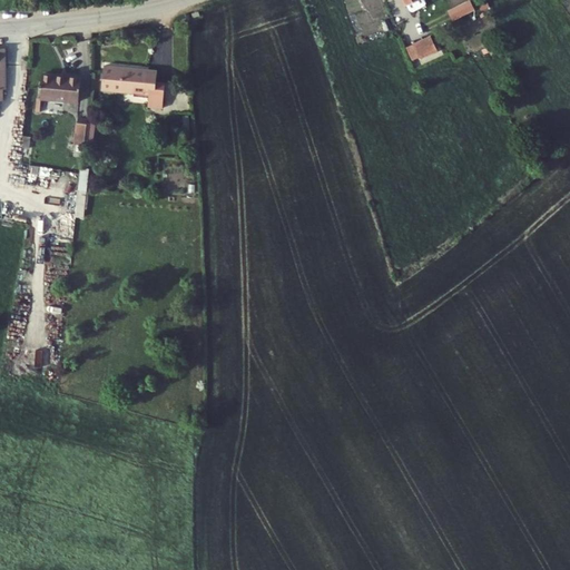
[(401,0),(404,6),(405,6),(408,11),(411,12),(426,5),(428,2),(425,0),(401,0)]
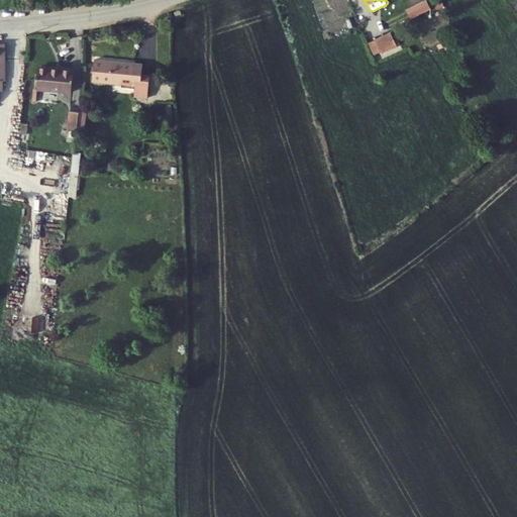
[(409,18),(430,10),(427,1),(405,9),(409,18)]
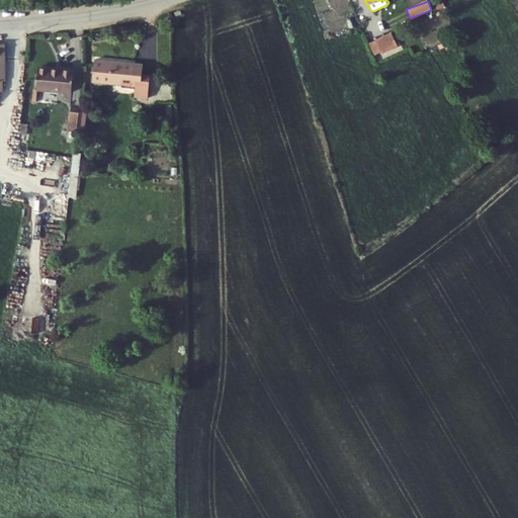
[(373,35),(378,50),(395,45),(390,30),(373,35)]
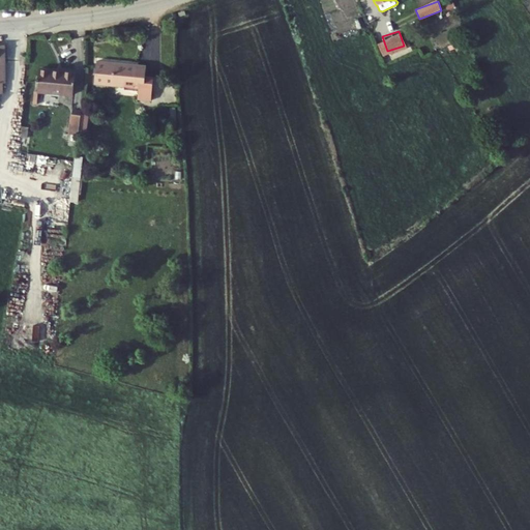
[(0,94),(4,95),(5,85),(7,85),(10,48),(0,47),(0,94)]
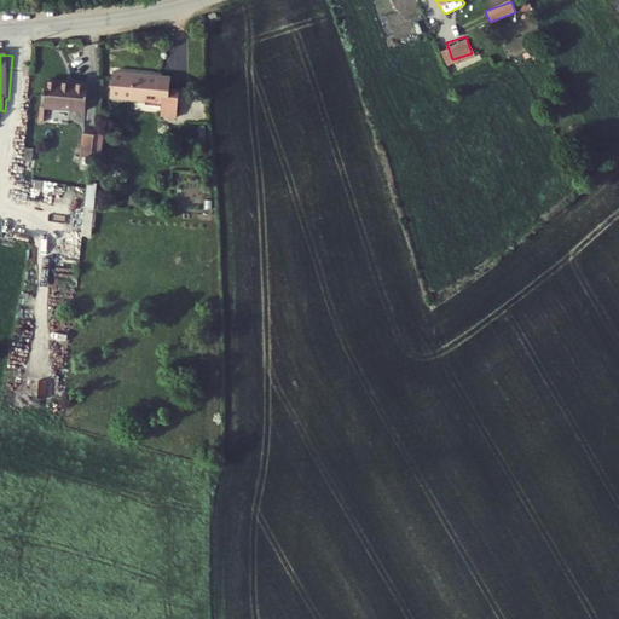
[(116,69),(114,96),(166,99),(165,110),(180,111),(181,92),(172,91),(174,74),(116,69)]
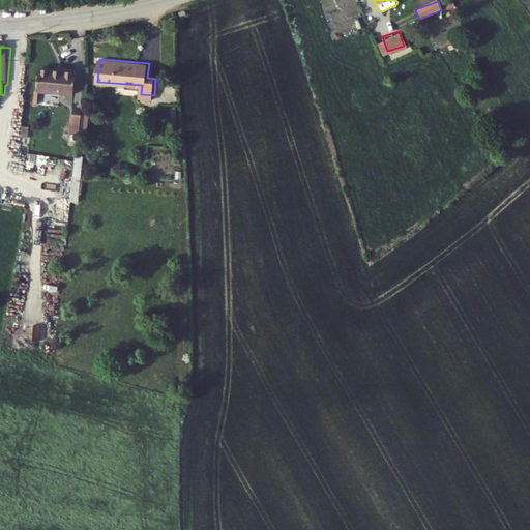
[(39,85),(74,88),(77,65),(42,62),(39,85)]
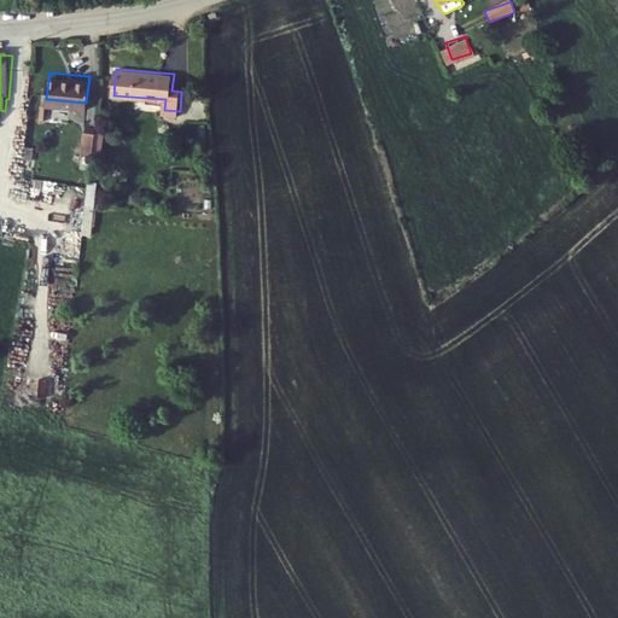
[(85,140),(94,141),(97,122),(87,122),(85,140)]
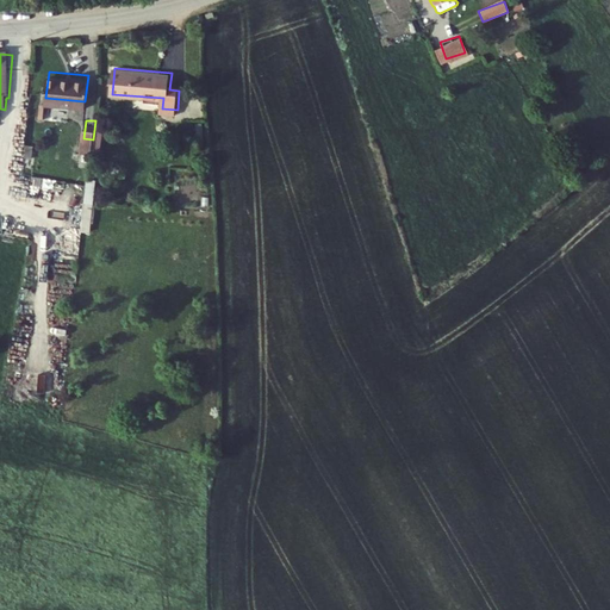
[(92,234),(94,180),(85,179),(82,234),(92,234)]
